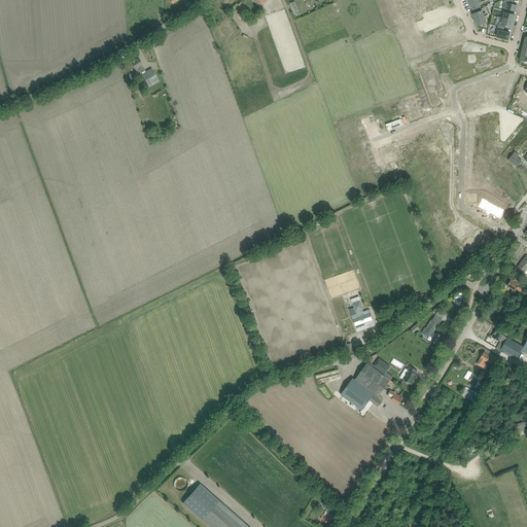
[(504,3),(503,8),(505,8),(512,10),(516,11),(517,5),(513,4),(514,1),(513,0),(511,0),(507,1),(507,0),(504,1),(503,1),(504,3)]
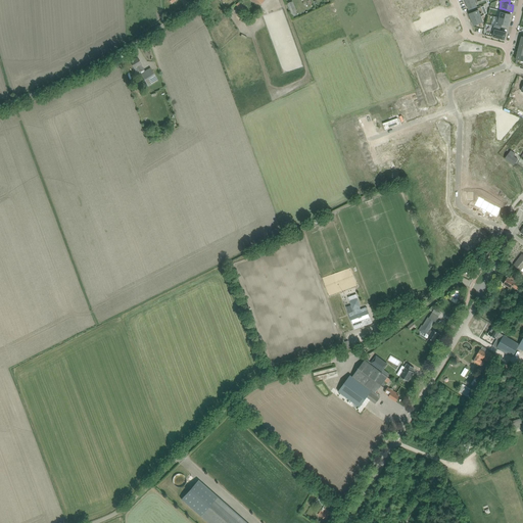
[(293,17),(298,15),(293,1),(288,3),(293,17)]
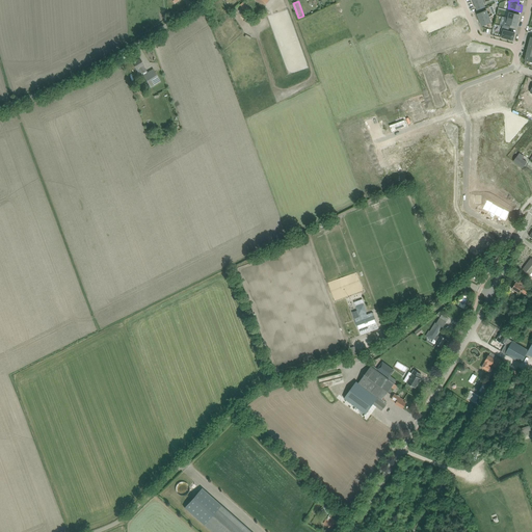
[(244,9),(246,11),(248,9),(243,2),(239,5),(243,9),(244,9)]
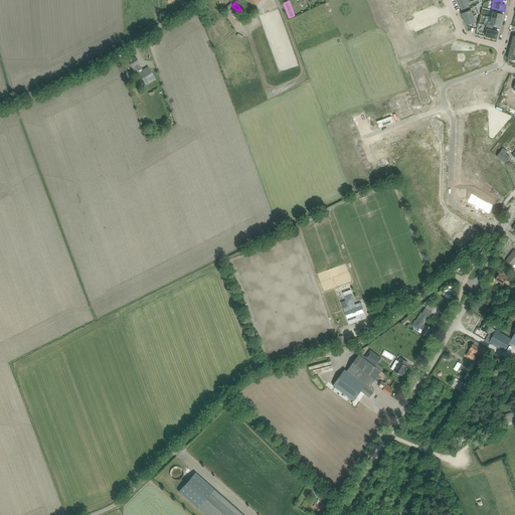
[(492,17),(502,20),(503,14),(499,13),(500,10),(494,8),(492,17)]
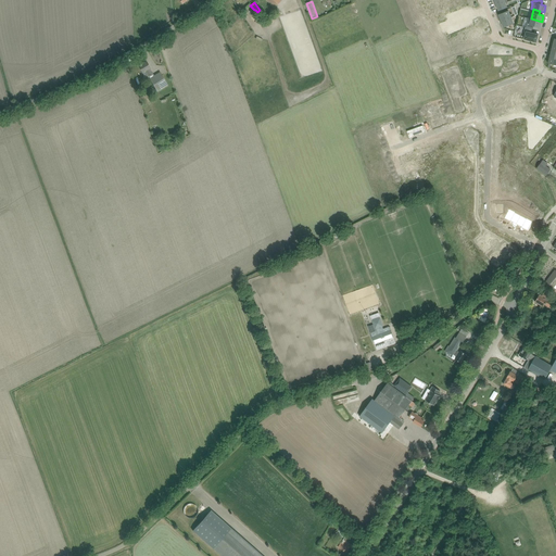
[(529,17),(526,27),(532,29),(533,29),(534,26),(540,27),(542,22),(531,19),(529,17)]
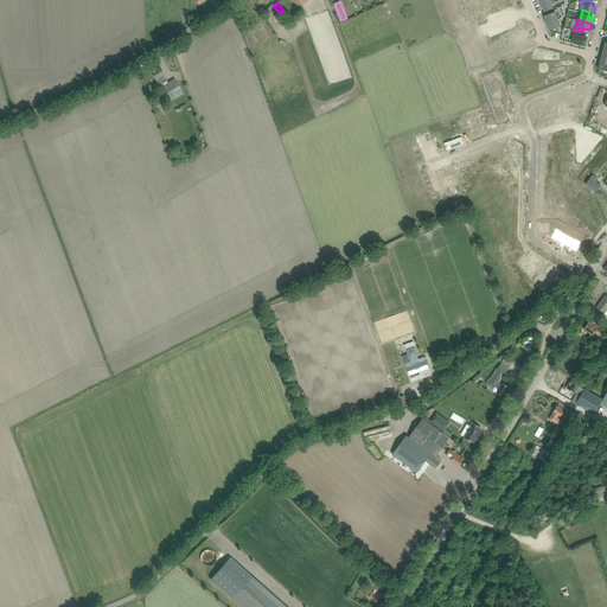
[(573,30),(572,36),(574,36),(573,43),(586,46),(588,38),(580,36),(581,32),(574,30),(573,30)]
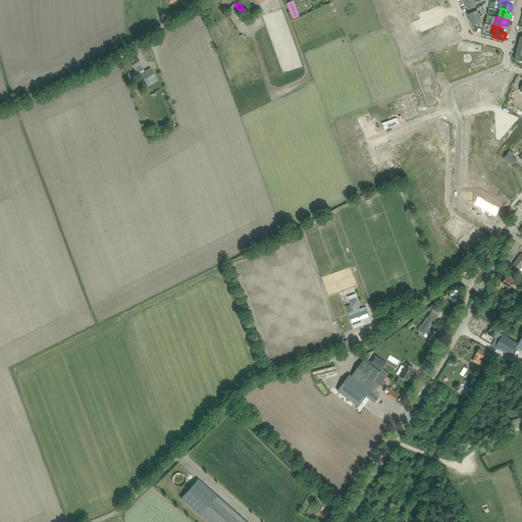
[(129,62),(133,66),(134,68),(136,71),(139,71),(140,71),(143,69),(140,64),(142,63),(138,57),(129,62)]
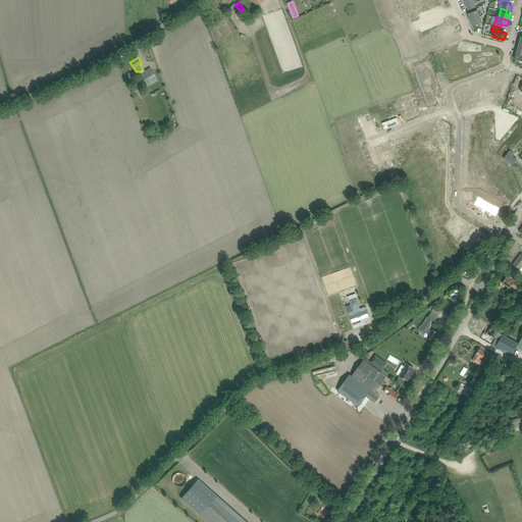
[(146,72),(142,75),(147,85),(157,80),(151,67),(145,71),(146,72)]
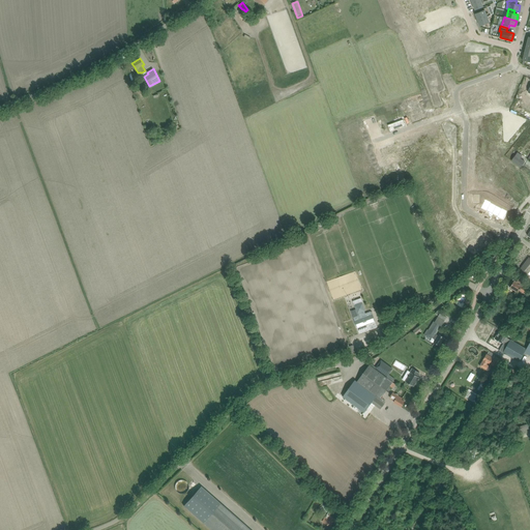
[(411,98),(409,99),(411,105),(412,104),(414,110),(415,109),(416,113),(410,115),(413,122),(424,118),(418,101),(421,100),(420,95),(411,98)]
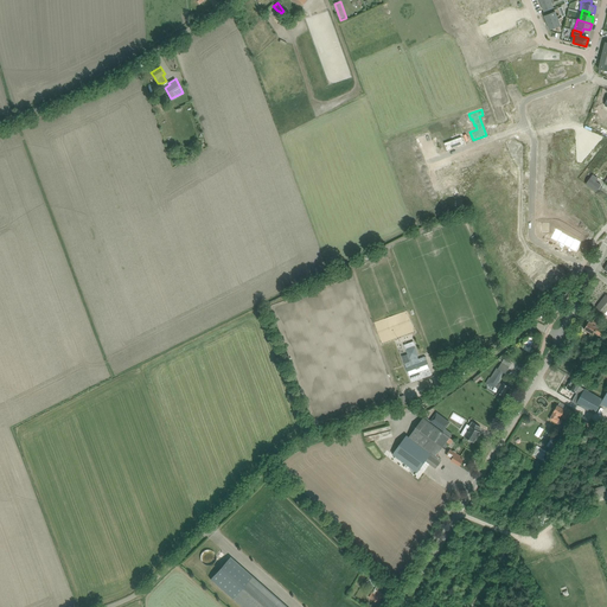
[(461,136),(445,144),(447,151),(464,144),(461,136)]
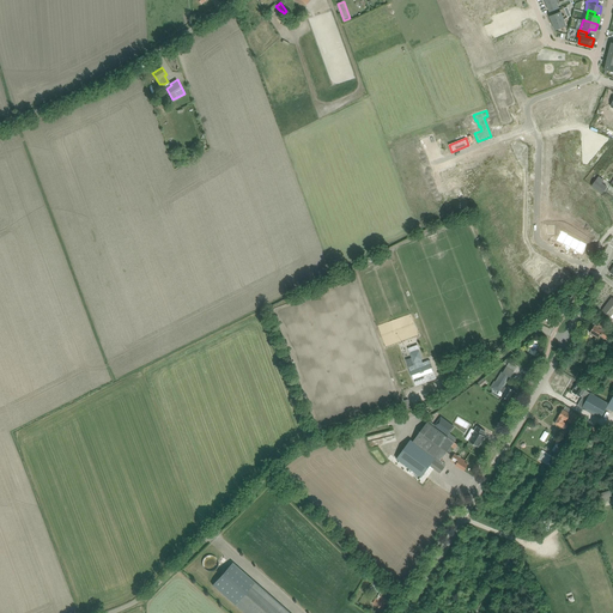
[(455,169),(448,171),(453,183),(460,180),(455,169)]
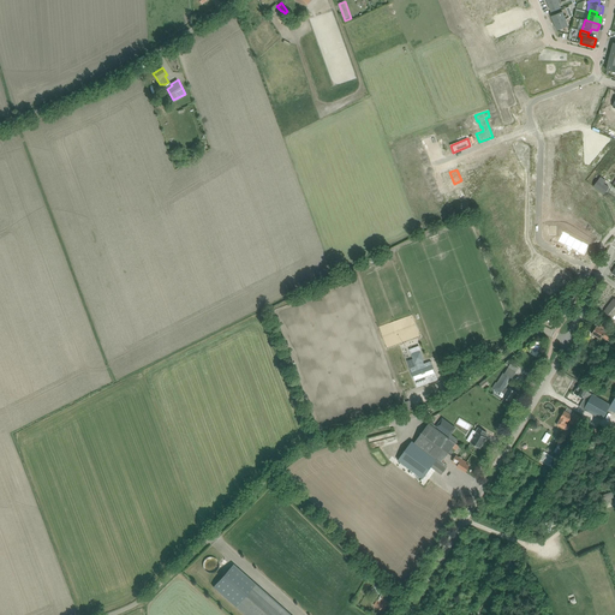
[(449,172),(442,174),(447,186),(454,184),(449,172)]
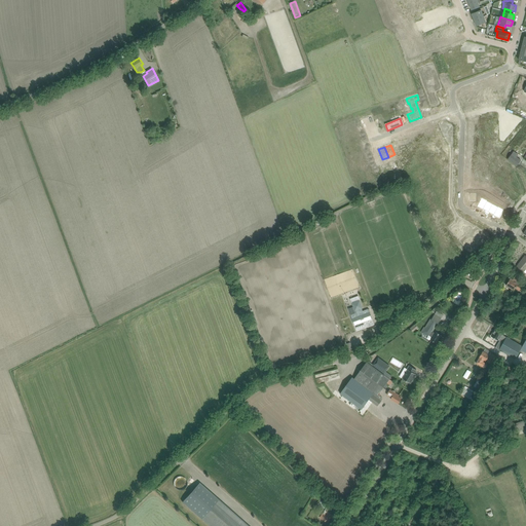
[(512,154),(508,159),(517,165),(521,160),(512,154)]
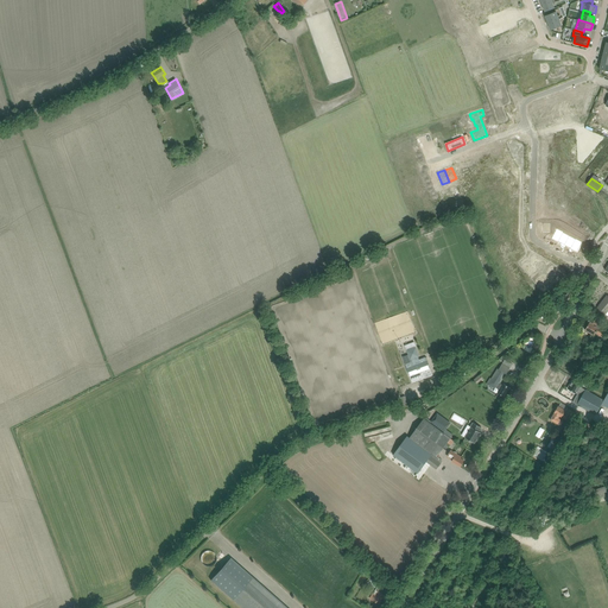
[(543,216),(542,221),(543,221),(557,221),(557,214),(559,214),(559,209),(548,209),(548,213),(543,213),(543,216)]
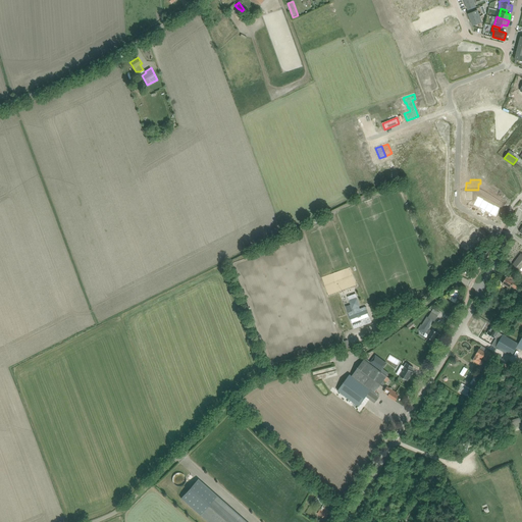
[(478,197),(474,205),(479,208),(479,207),(483,200),(483,199),(478,197)]
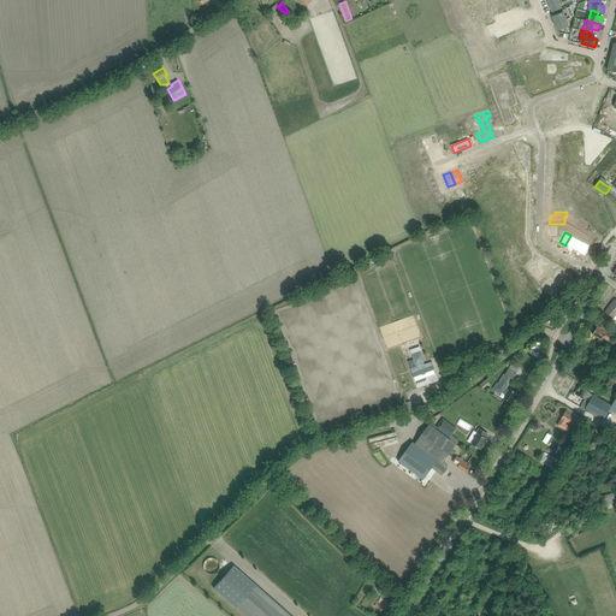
[(570,236),(566,244),(572,248),(578,240),(570,236)]
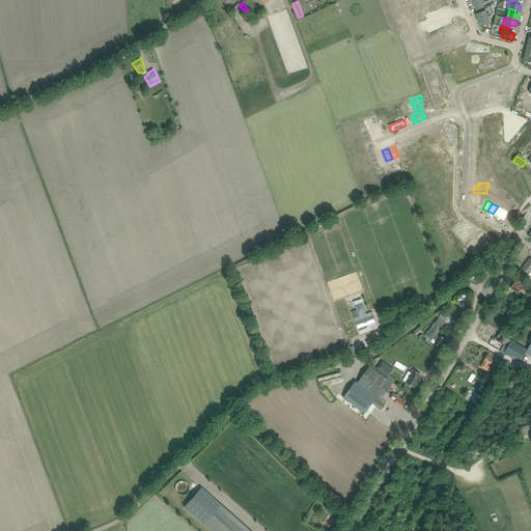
[(498,206),(493,214),(499,217),(503,210),(498,206)]
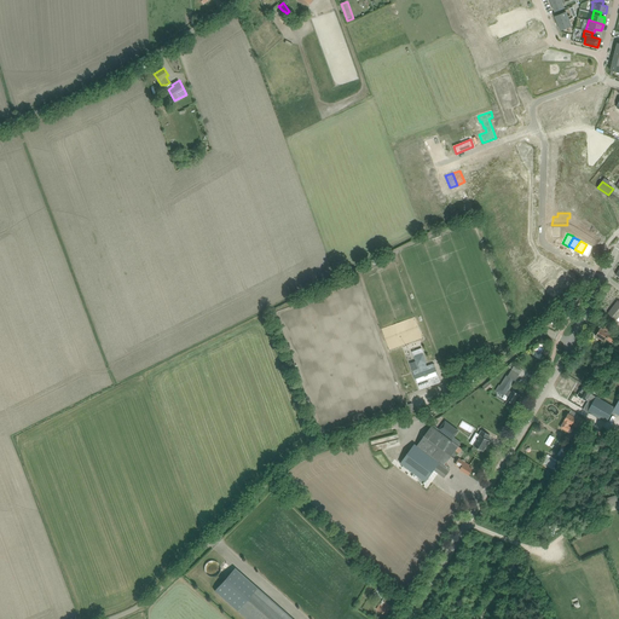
[(582,253),(582,254),(588,256),(593,247),(586,243),(586,244),(582,253)]
